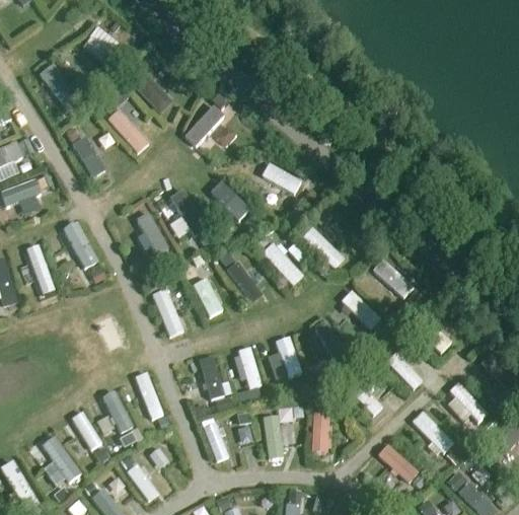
[(15,0),(20,8),(30,2),(32,1),(31,0),(15,0)]
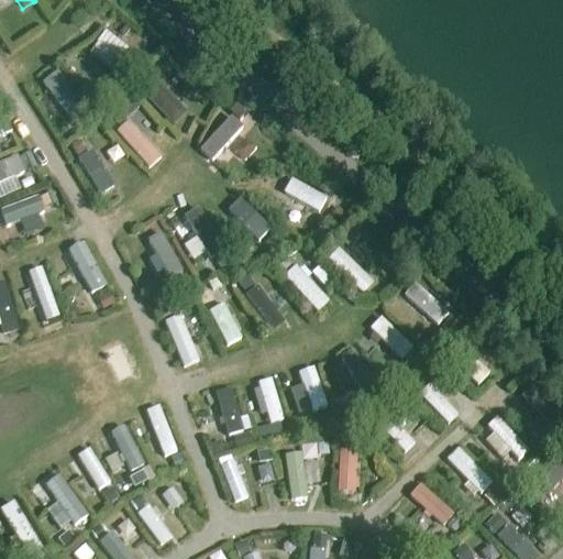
[(99,31),(91,55),(121,65),(129,41),(99,31)]
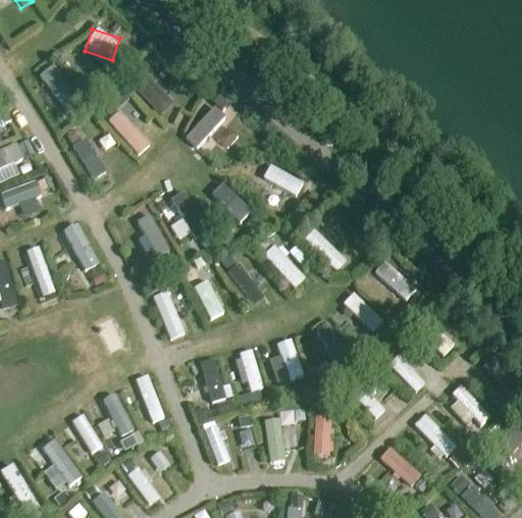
[(156,46),(147,54),(155,63),(164,55),(156,46)]
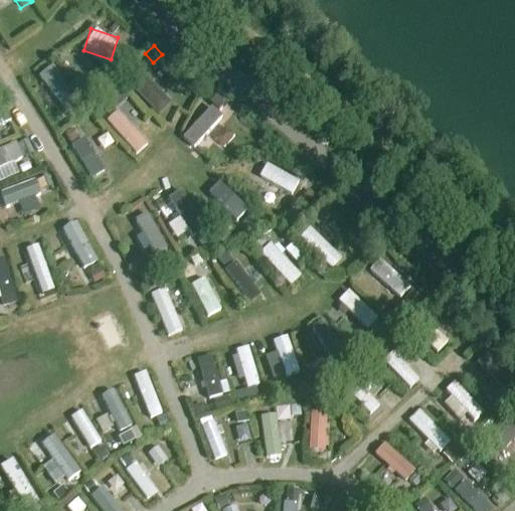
[(50,62),(37,73),(64,104),(77,93),(50,62)]
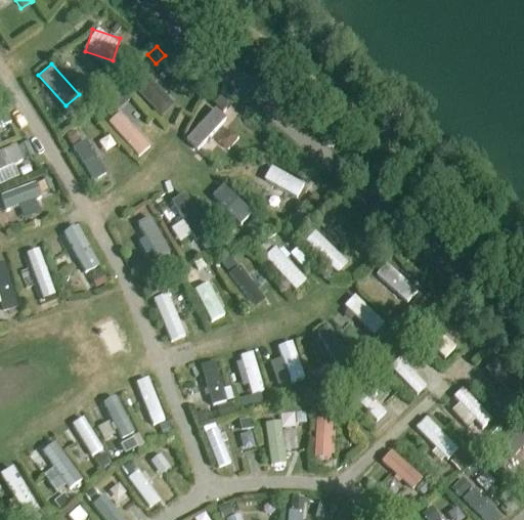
[(162,116),(175,102),(142,68),(128,81),(162,116)]
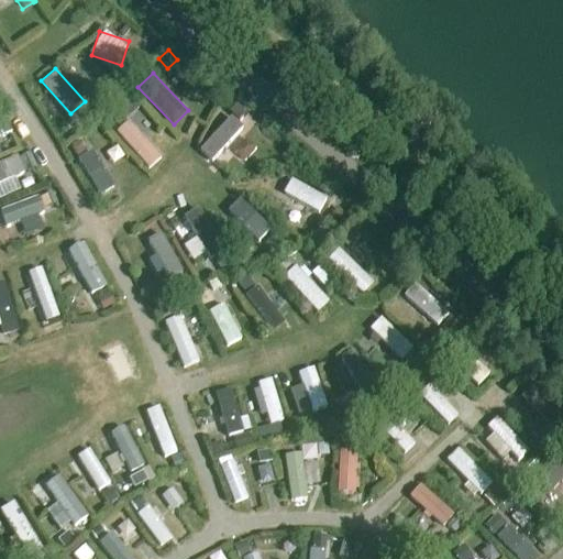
[(100,90),(89,94),(92,107),(103,103),(100,90)]
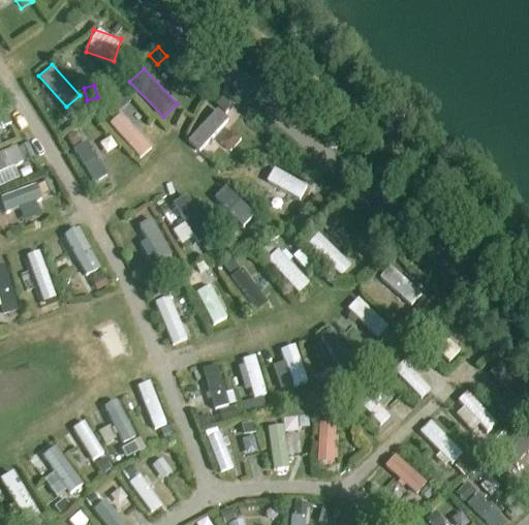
[(126,90),(104,106),(114,119),(135,102),(126,90)]
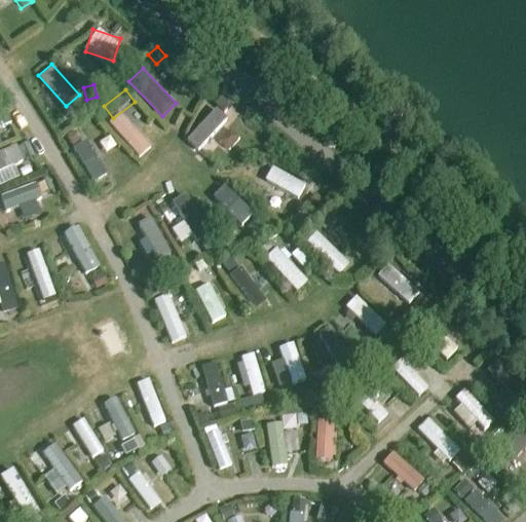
[(214,104),(223,113),(230,105),(221,97),(214,104)]
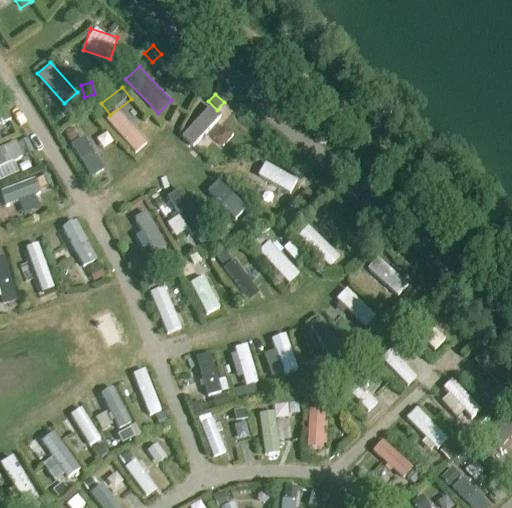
[(136,152),(148,141),(118,106),(106,117),(136,152)]
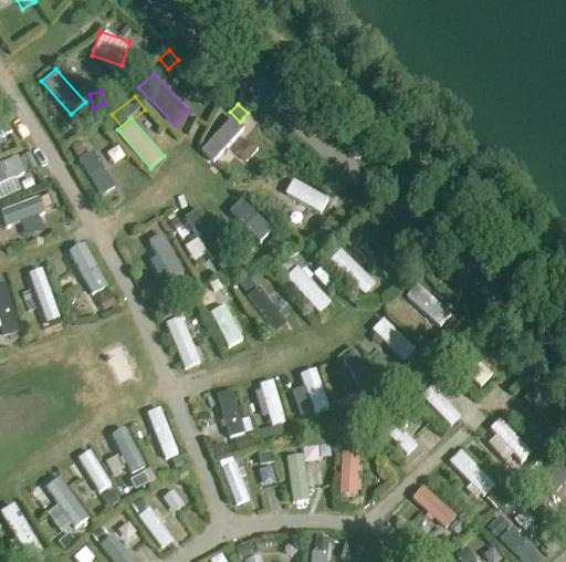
[(6,121),(0,123),(0,134),(1,137),(11,133),(6,121)]
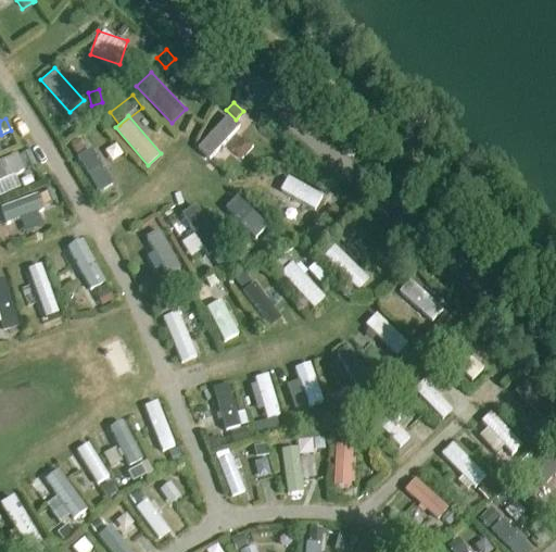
[(243,136),(231,149),(241,159),(253,146),(243,136)]
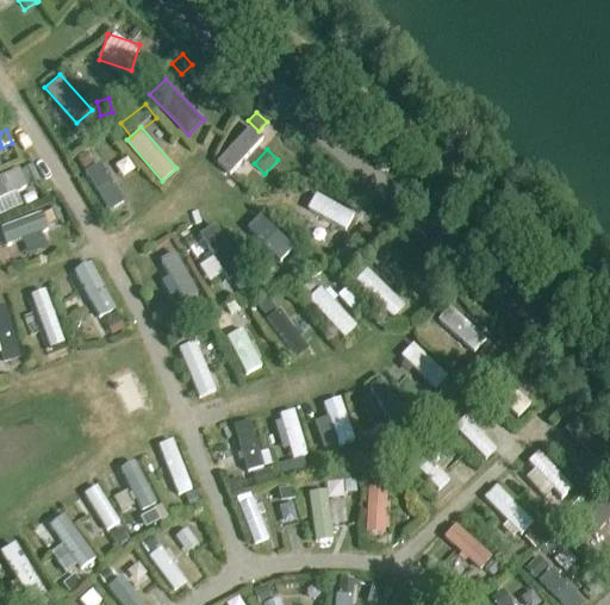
[(76,156),(85,168),(92,163),(85,151),(76,156)]
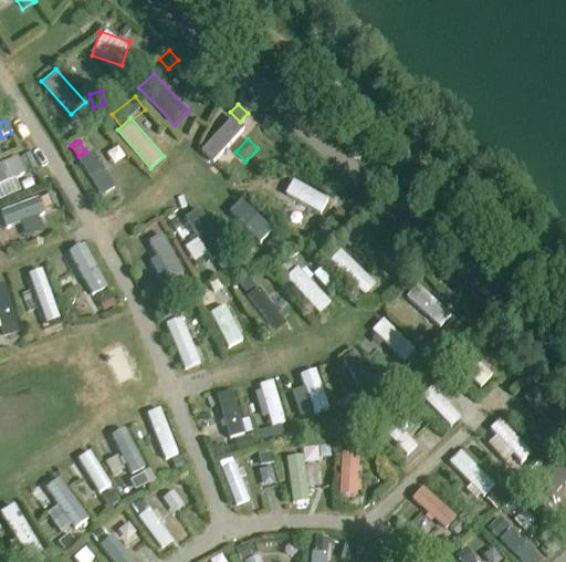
[(100,194),(117,184),(96,147),(79,157),(100,194)]
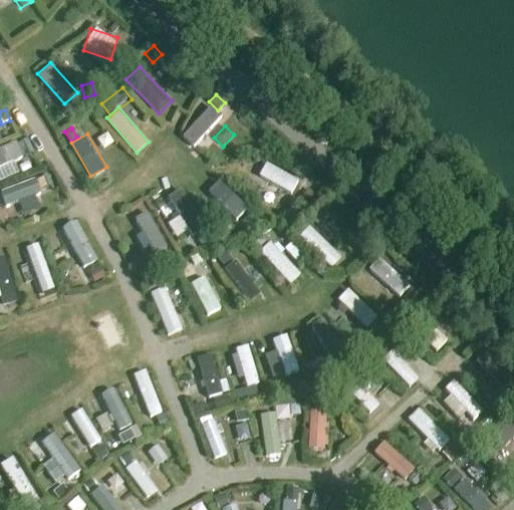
[(26,140),(18,144),(24,155),(32,151),(26,140)]
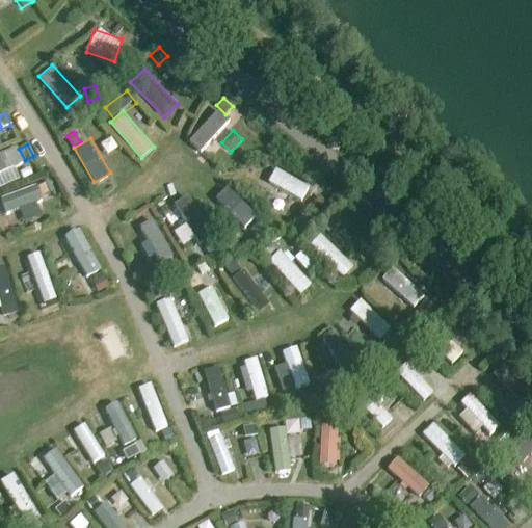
[(292,191),(297,178),(268,165),(262,179),(292,191)]
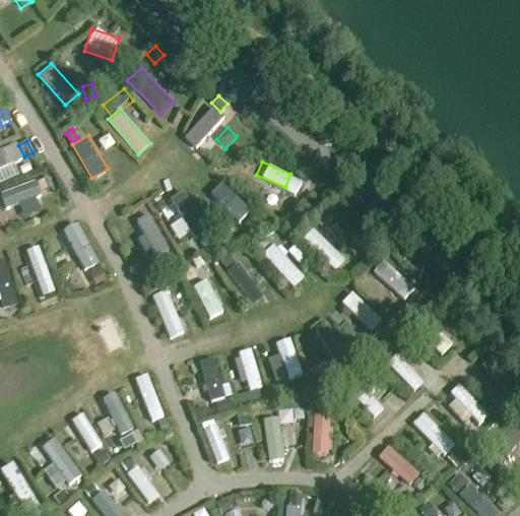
[(49,178),(38,182),(42,191),(53,187),(49,178)]
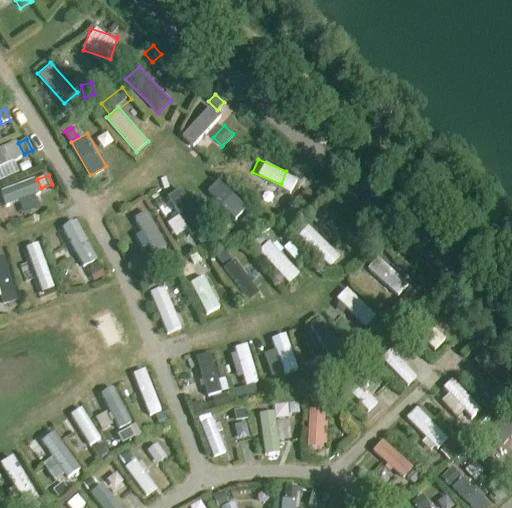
[(308,188),(299,197),(307,205),(316,196),(308,188)]
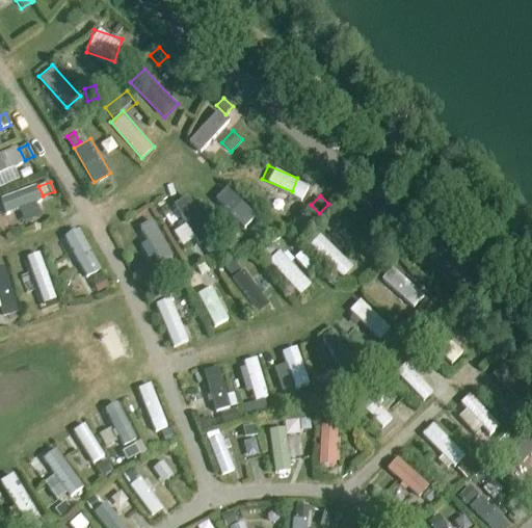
[(331,215),(324,222),(333,231),(340,223),(331,215)]
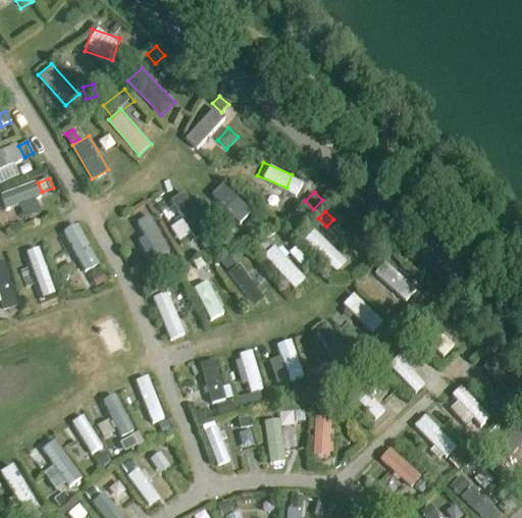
[(154,212),(139,218),(153,257),(169,252),(154,212)]
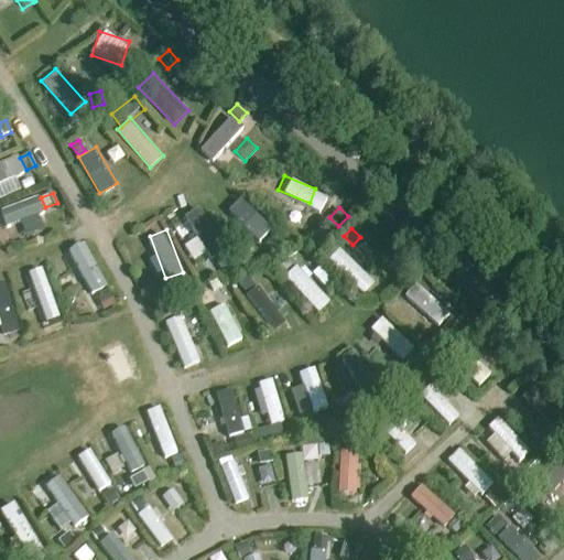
[(66,248),(89,293),(108,283),(85,239),(66,248)]
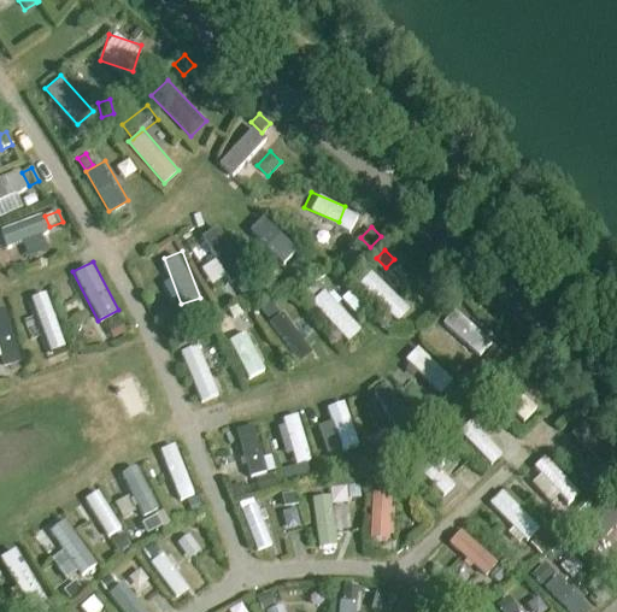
[(359,281),(399,321),(412,307),(372,268),(359,281)]
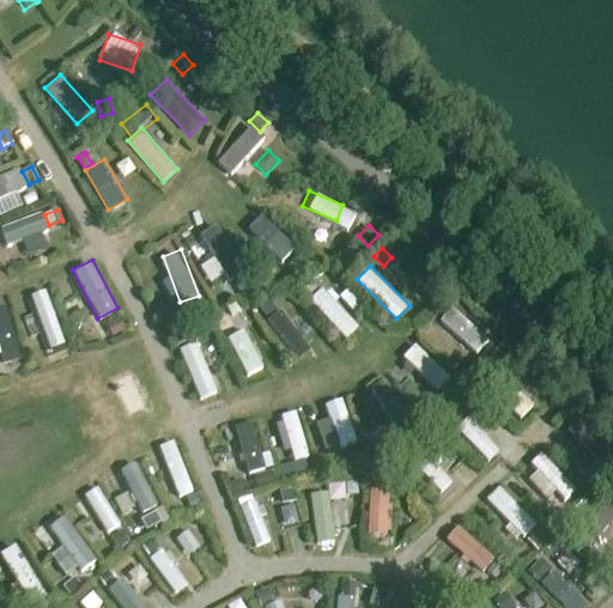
[(244,301),(256,292),(246,275),(232,283),(244,301)]
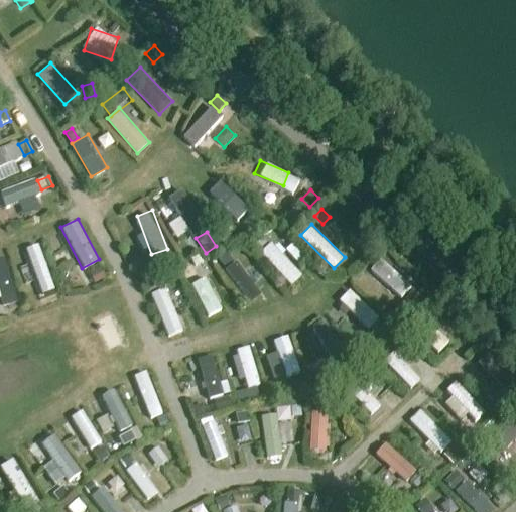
[(251,240),(260,250),(268,242),(259,233),(251,240)]
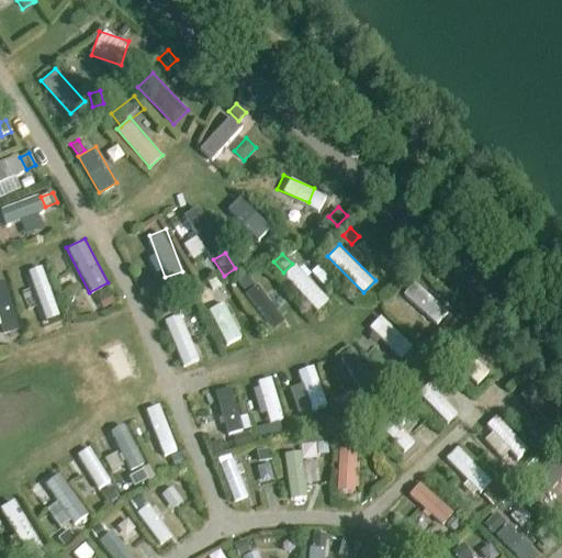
[(42,303),(55,299),(43,261),(29,266),(42,303)]
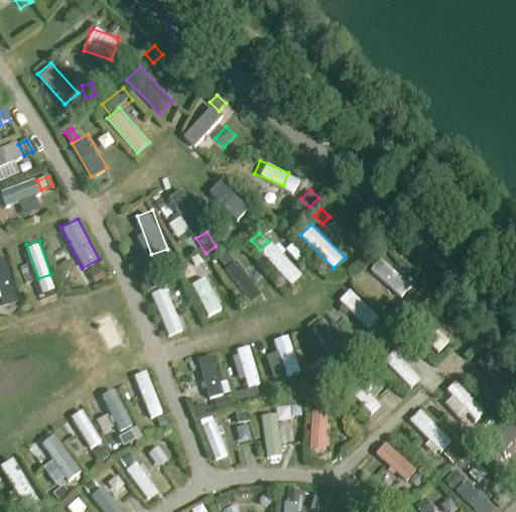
[(294,240),(286,248),(300,260),(308,252),(294,240)]
